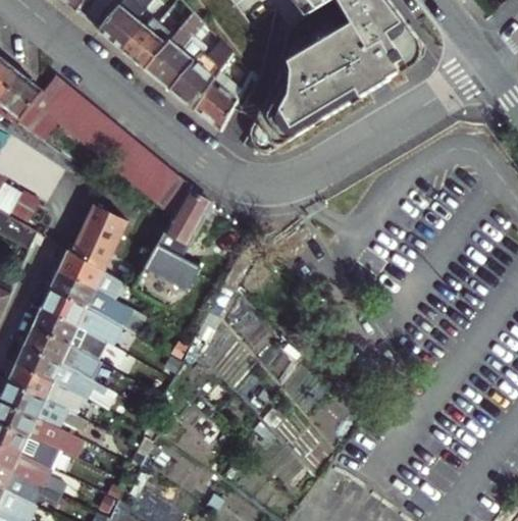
[(60,0),(72,10),(82,0),(60,0)]
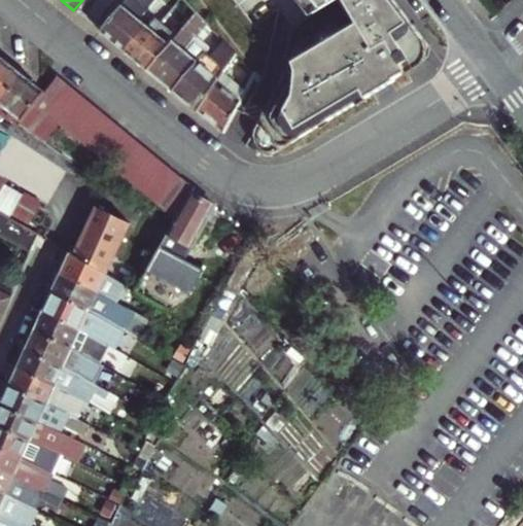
[(121,0),(97,29),(121,49),(143,24),(133,16),(146,0),(121,0)]
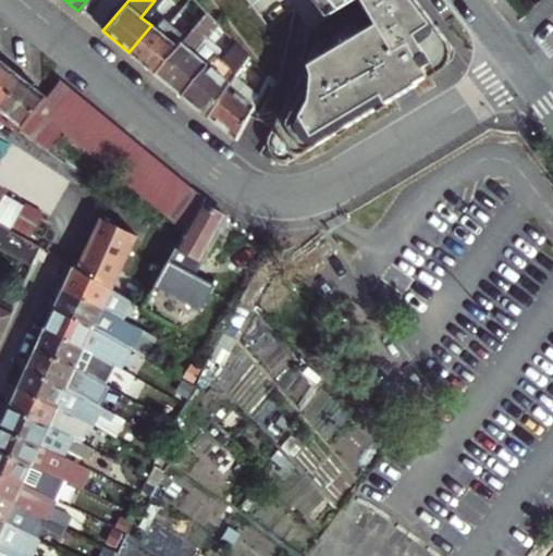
[(317,0),(328,14),(348,0),(352,0),(371,25),(304,66),(266,136),(265,138),(266,148),(268,152),(270,156),(273,158),(279,160),(289,159),(413,85),(412,83),(444,63),(422,28),(429,25),(410,0),(317,0)]
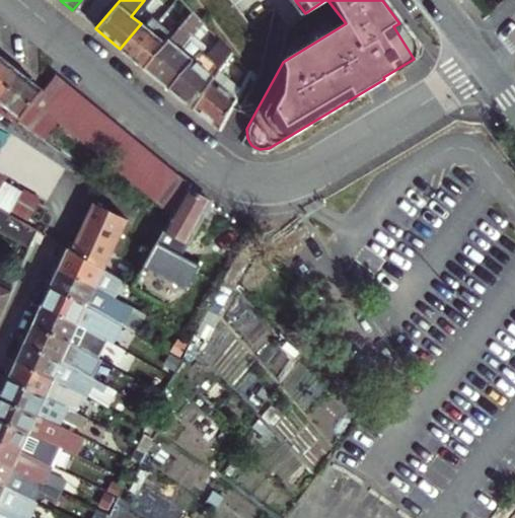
[(170,34),(142,67),(166,87),(199,51),(202,48),(189,34),(201,21),(191,11),(170,34)]
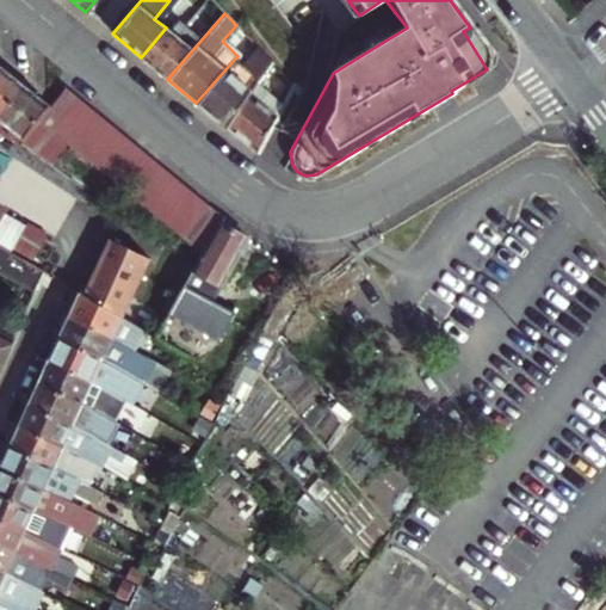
[(175,19),(166,28),(141,57),(167,79),(201,41),(175,19)]
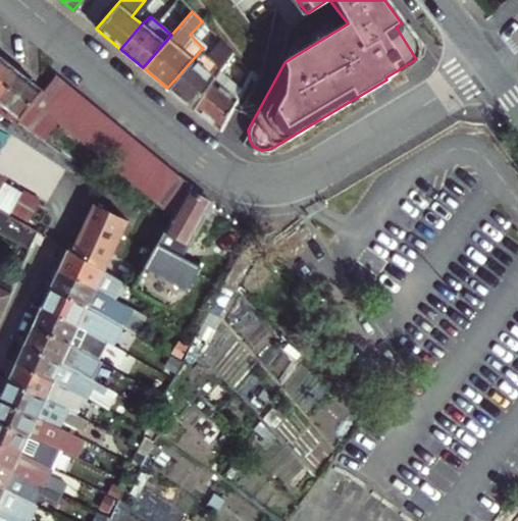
[(205,55),(221,67),(221,66),(231,52),(219,39),(205,55)]
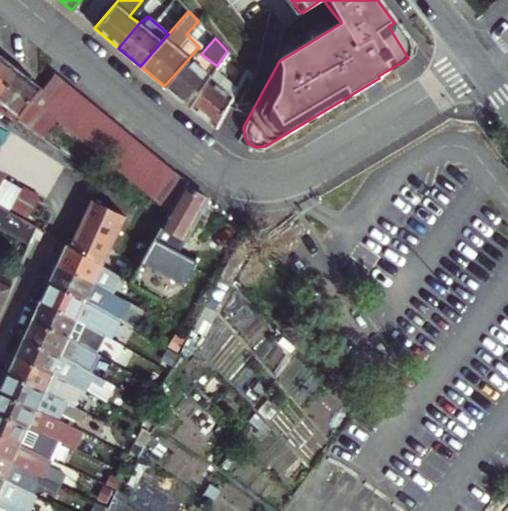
[(189,106),(209,77),(217,66),(201,54),(196,50),(164,86),(189,106)]
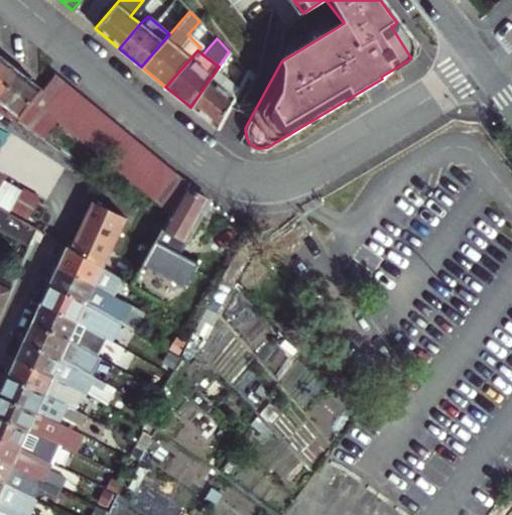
[(230,75),(240,62),(229,51),(219,66),(230,75)]
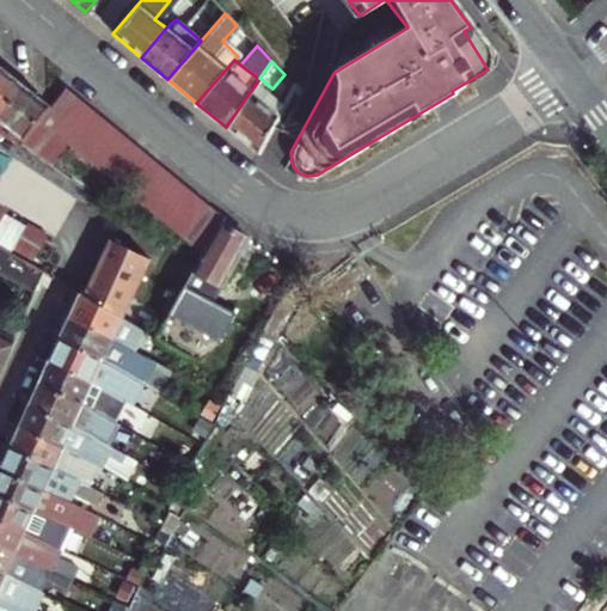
[(0,112),(23,85),(0,66),(0,112)]
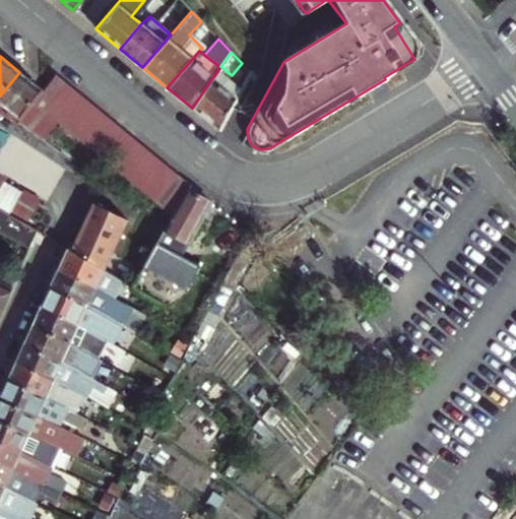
[(236,78),(242,84),(249,70),(245,66),(236,78)]
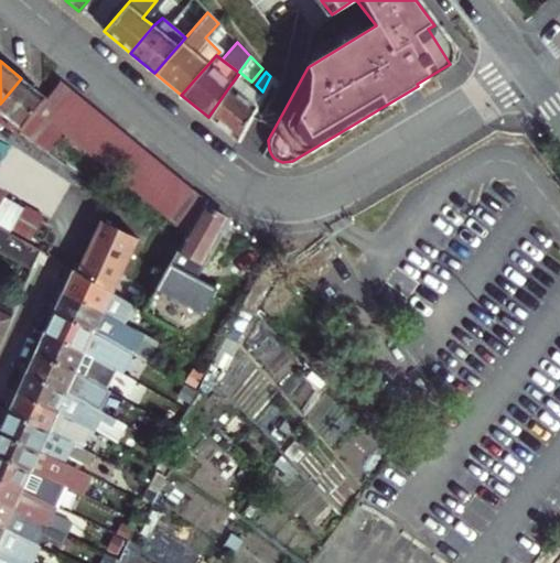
[(21,78),(0,104),(0,121),(15,132),(34,108),(44,96),(21,78)]
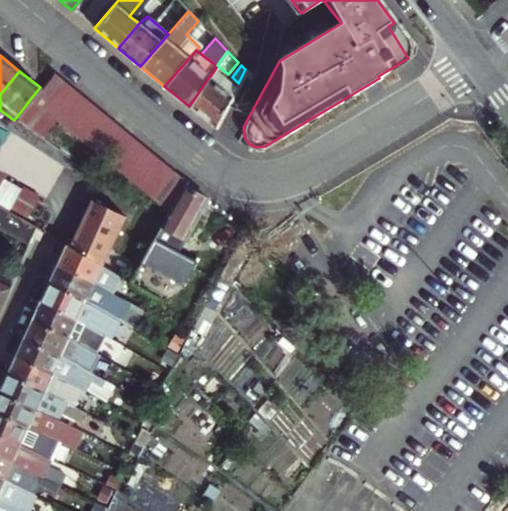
[(31,98),(127,177),(139,187),(168,211),(182,186),(185,181),(52,71),(40,87),(31,98)]
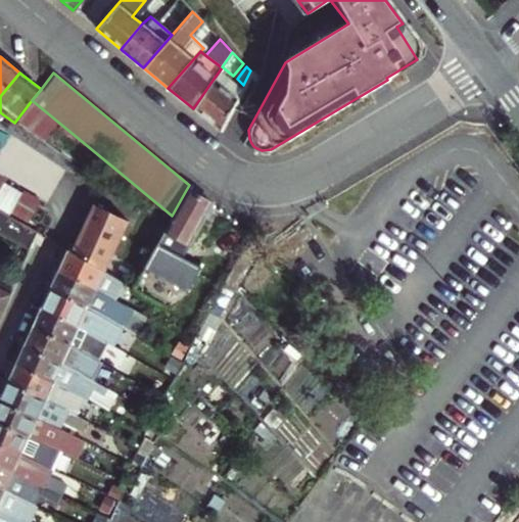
[(193,108),(220,131),(237,97),(214,79),(193,108)]
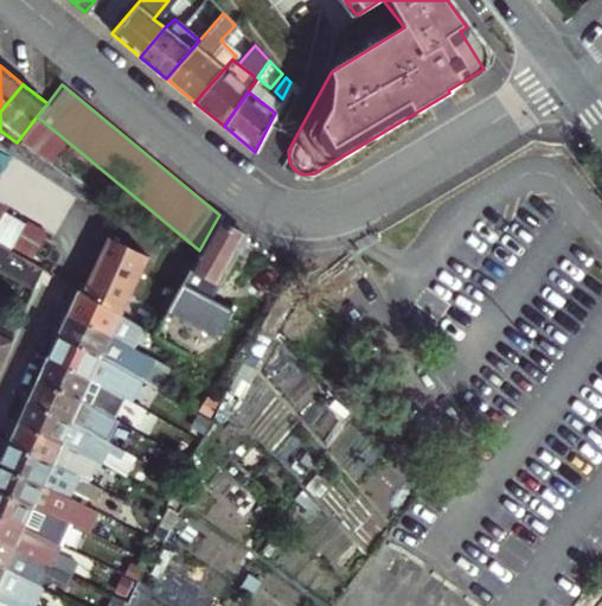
[(21,225),(0,212),(0,243),(8,248),(21,225)]
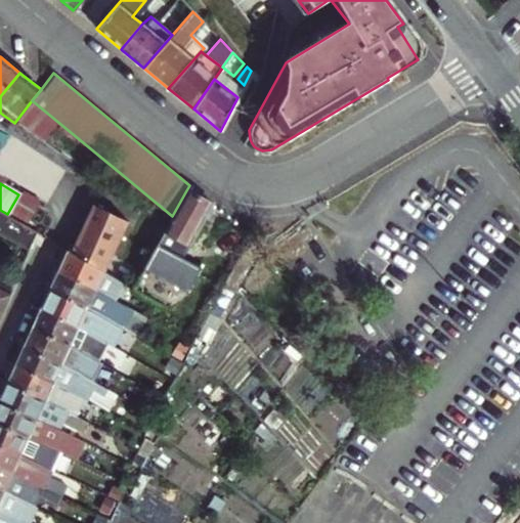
[(217,207),(186,190),(172,216),(143,267),(186,291),(200,266),(186,259),(195,246),(217,207)]
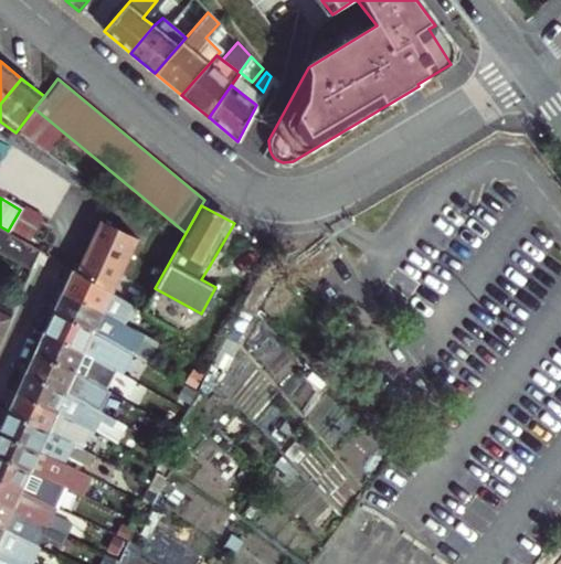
[(23,208),(9,232),(23,241),(38,215),(23,208)]
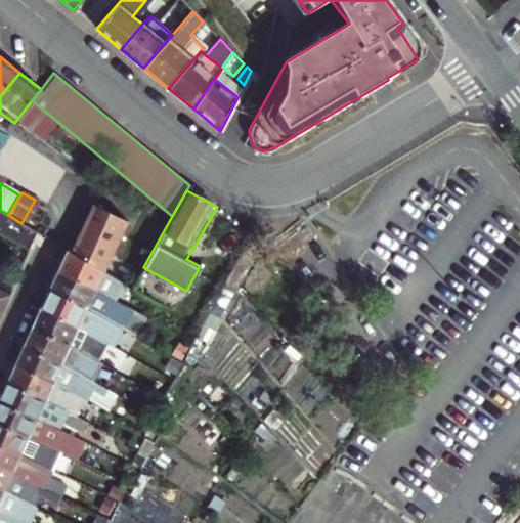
[(93,205),(71,252),(101,269),(125,219),(93,205)]
